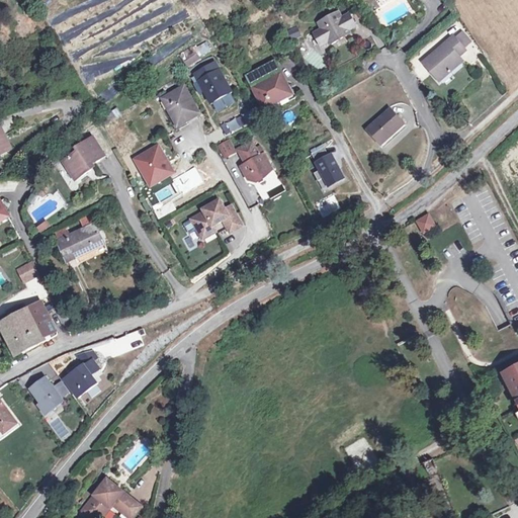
[(331,45),(350,32),(349,29),(356,25),(349,13),(341,17),(338,11),(319,22),(322,28),(315,32),(322,46),(329,40),(331,45)]
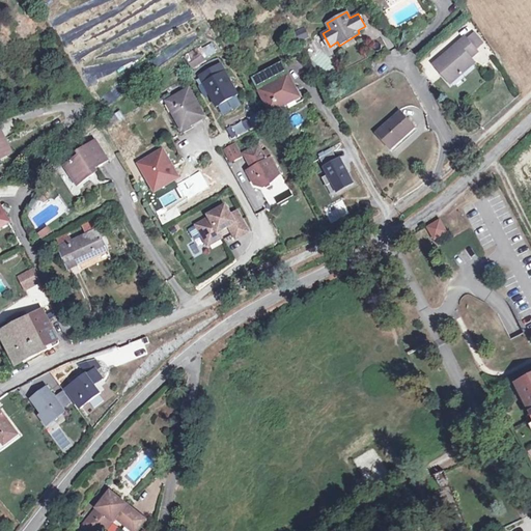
[(302,43),(309,37),(304,30),(297,33),(302,43)]
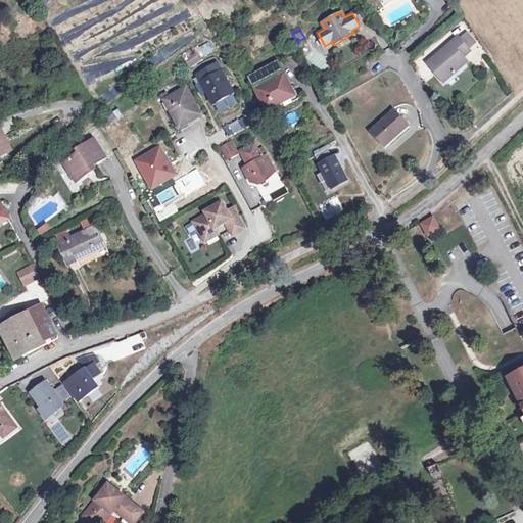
[(221,46),(227,43),(228,43),(224,35),(217,39),(221,46)]
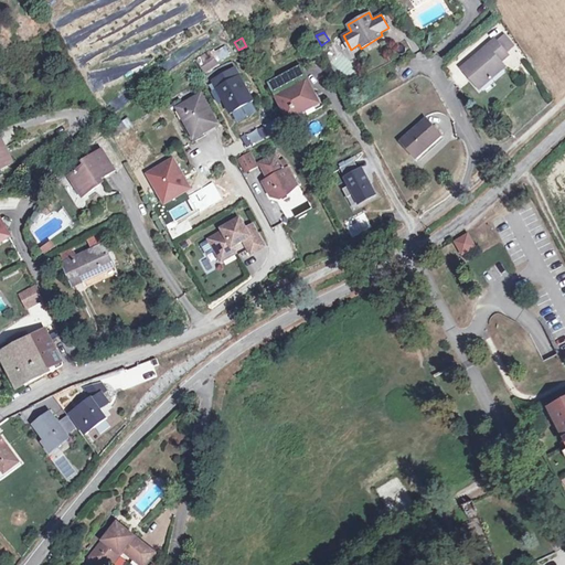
[(496,40),(494,39),(461,68),(479,88),(504,66),(500,61),(508,55),(507,54),(496,40)]
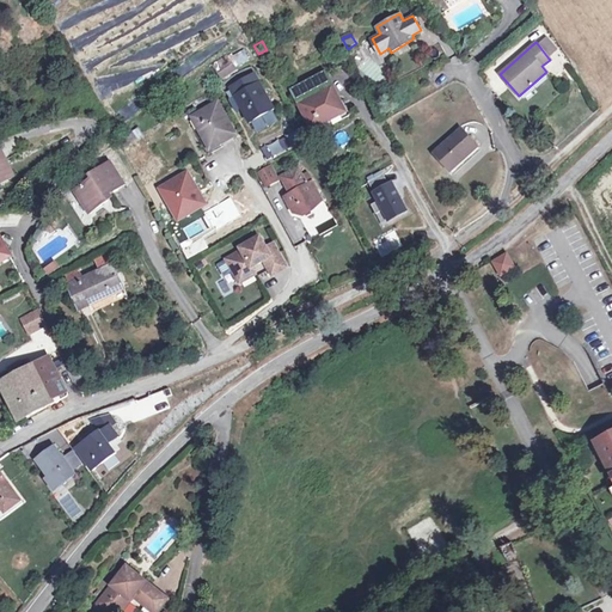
[(433,69),(450,60),(440,43),(423,53),(433,69)]
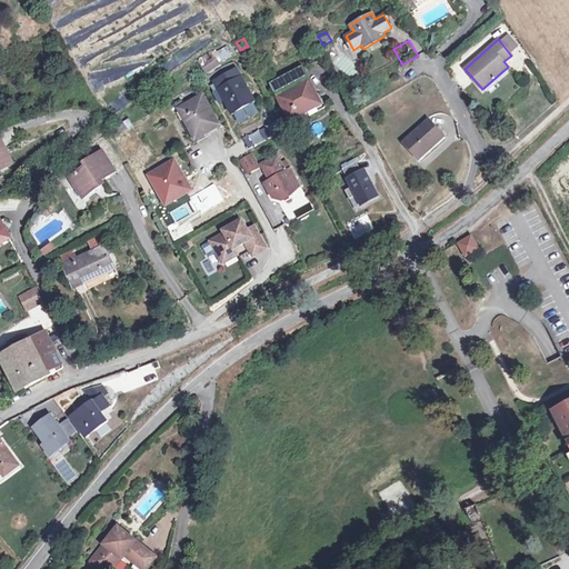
[(222,60),(231,55),(227,47),(218,52),(222,60)]
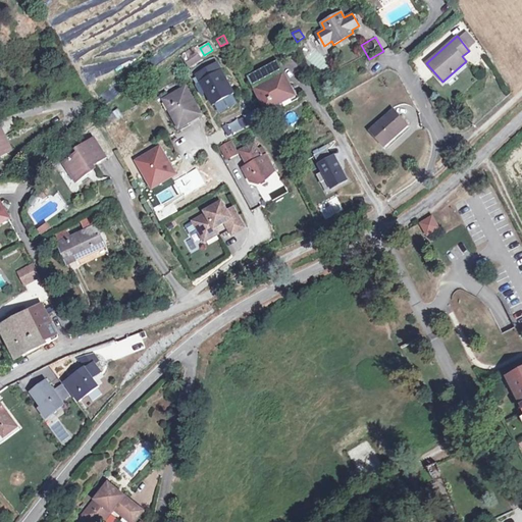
[(190,66),(201,58),(193,48),(183,55),(190,66)]
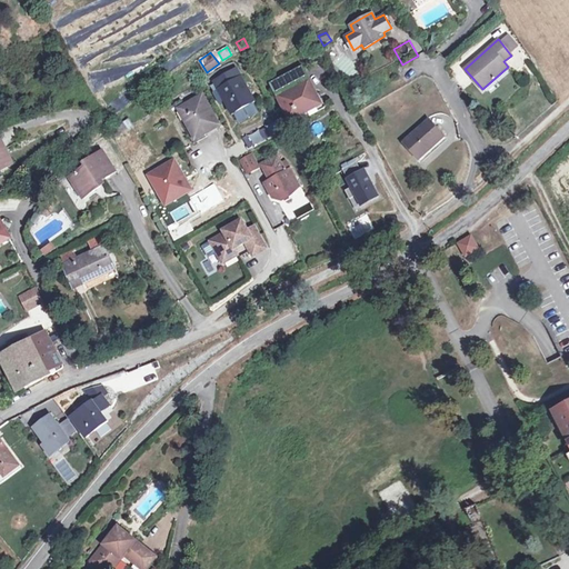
[(337,75),(326,55),(321,58),(332,78),(337,75)]
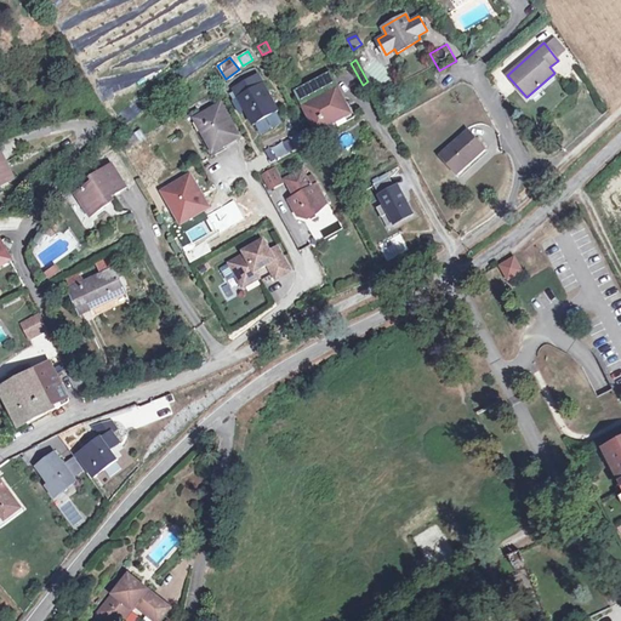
[(258,74),(231,89),(250,127),(277,113),(258,74)]
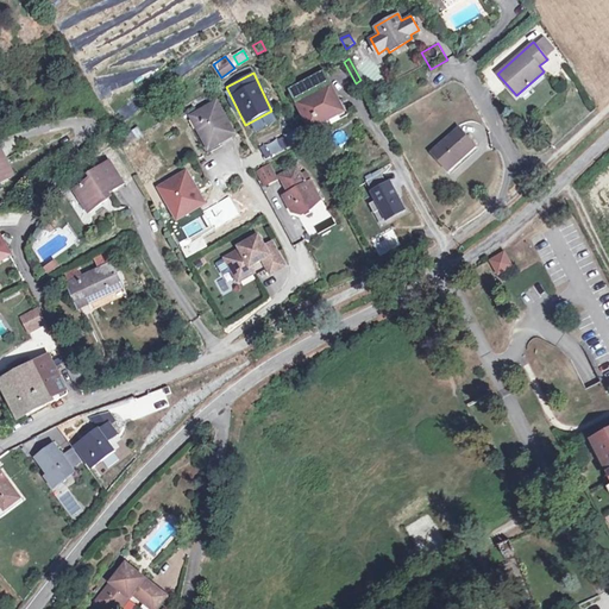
[(320,74),(292,89),(312,127),(308,130),(311,135),(350,114),(341,99),(338,101),(331,86),(327,88),(320,74)]
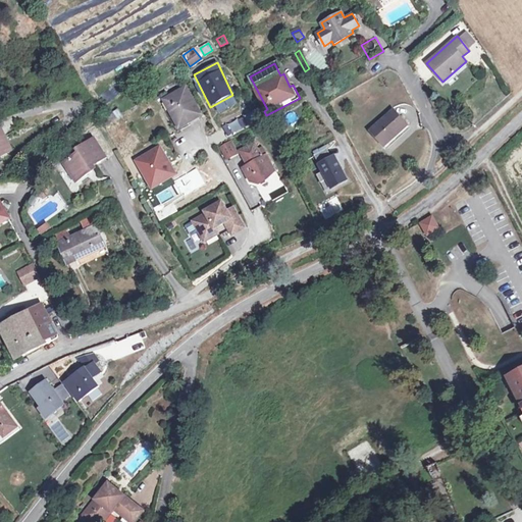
[(175,127),(178,131),(190,122),(189,120),(201,113),(186,87),(165,99),(180,124),(175,127)]
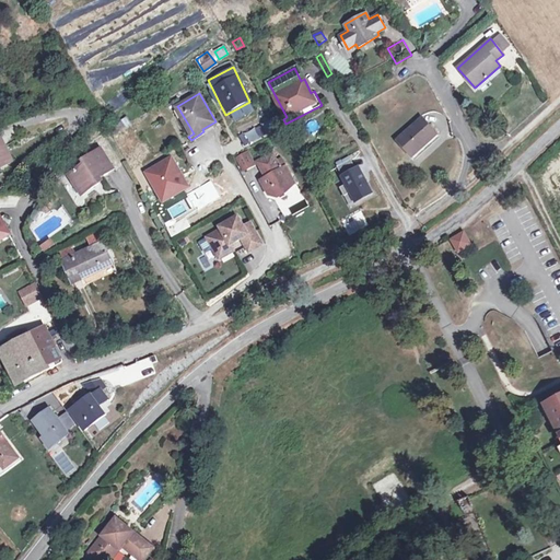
[(397,140),(412,156),(438,135),(422,117),(397,140)]
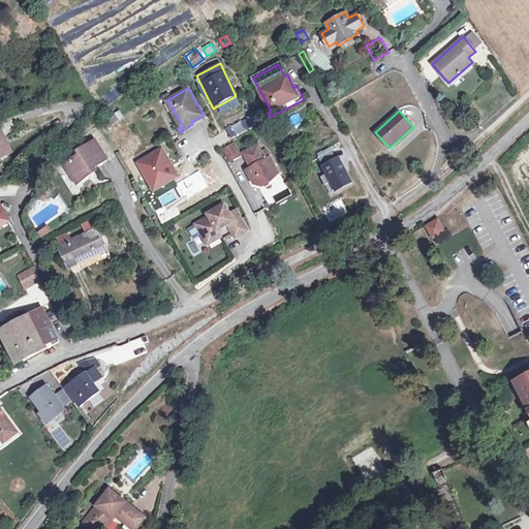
[(231,126),(236,133),(258,120),(254,113),(231,126)]
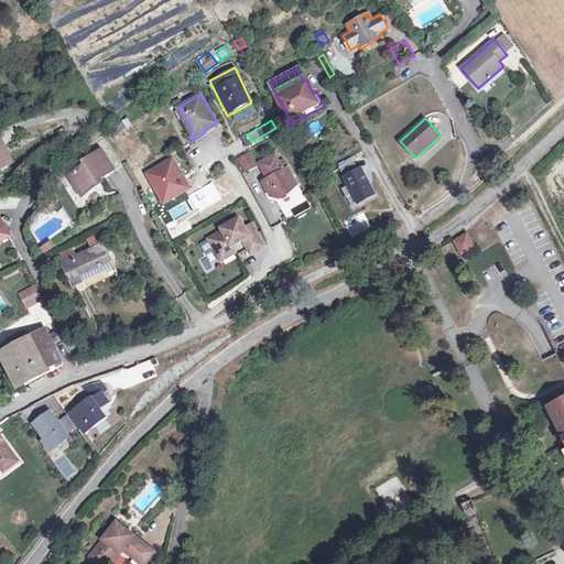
[(0,166),(10,161),(1,144),(0,144),(0,166)]
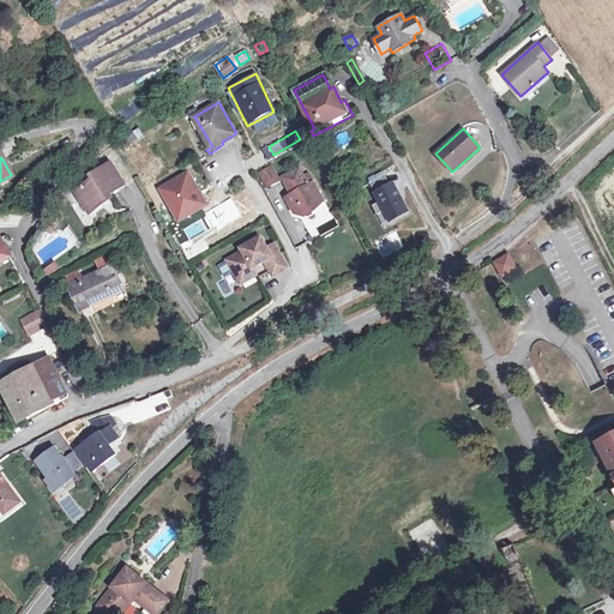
[(110,162),(91,175),(94,179),(76,191),(90,214),(109,202),(106,197),(125,185),(110,162)]
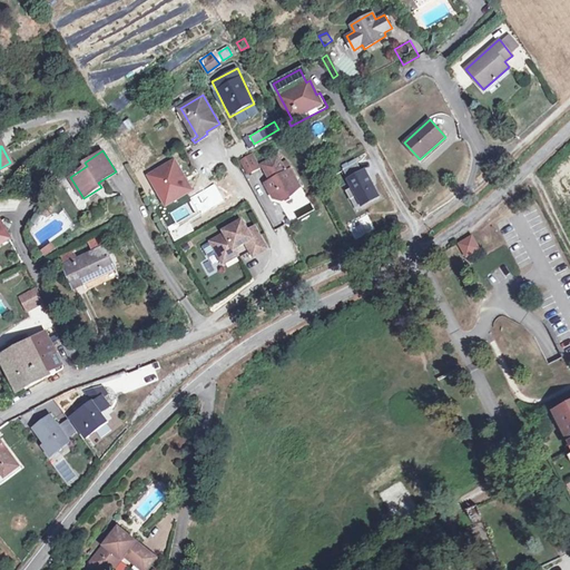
[(252,153),(242,157),(248,169),(258,165),(252,153)]
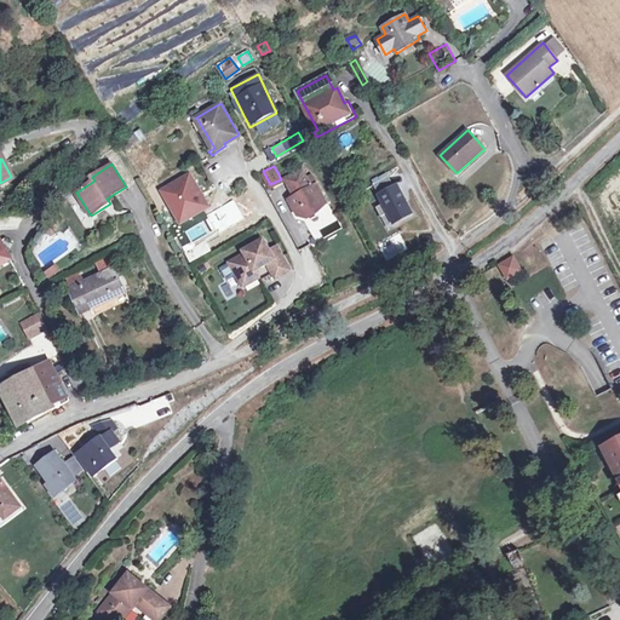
[(303,167),(286,177),(293,189),(296,187),(299,193),(296,194),(290,197),(299,213),(309,217),(317,211),(316,208),(327,201),(317,182),(313,184),(303,167)]
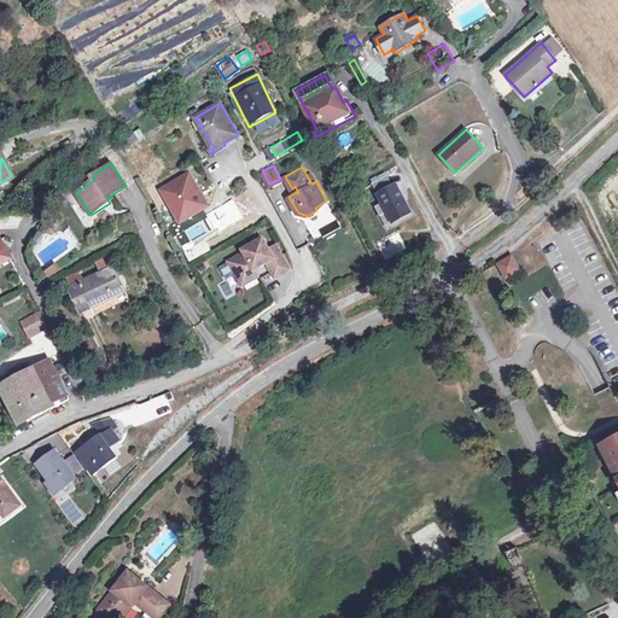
[(190,173),(162,188),(174,211),(186,204),(193,215),(209,204),(190,173)]
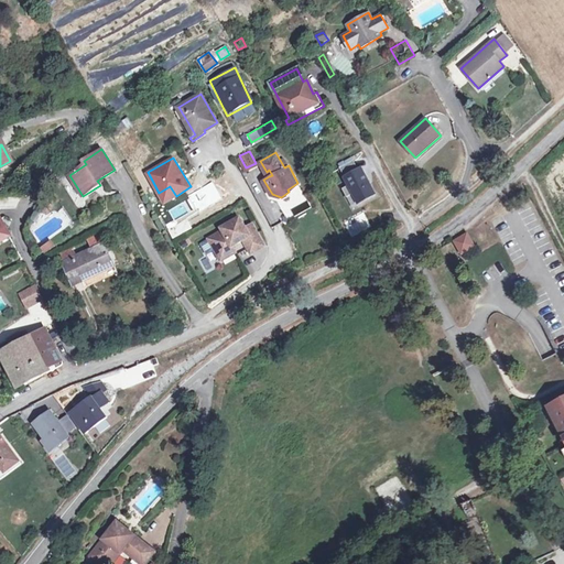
[(358,165),(344,173),(349,183),(343,186),(348,195),(355,192),(360,201),(376,193),(361,166),(359,167),(358,165)]
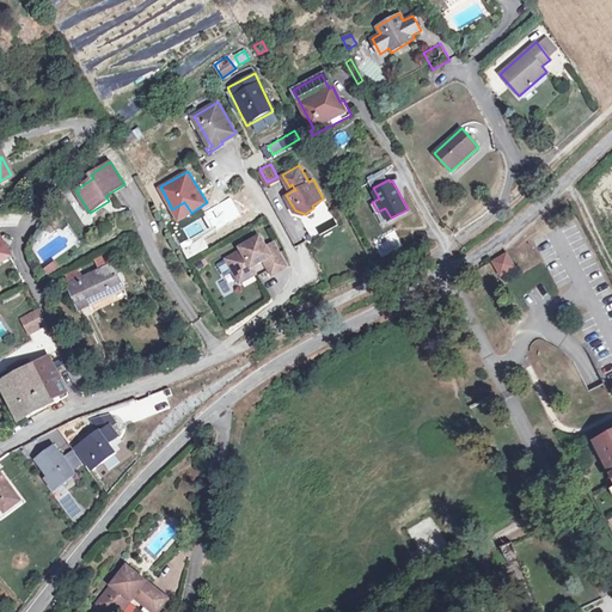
[(184,202),(172,209),(179,219),(191,213),(184,202)]
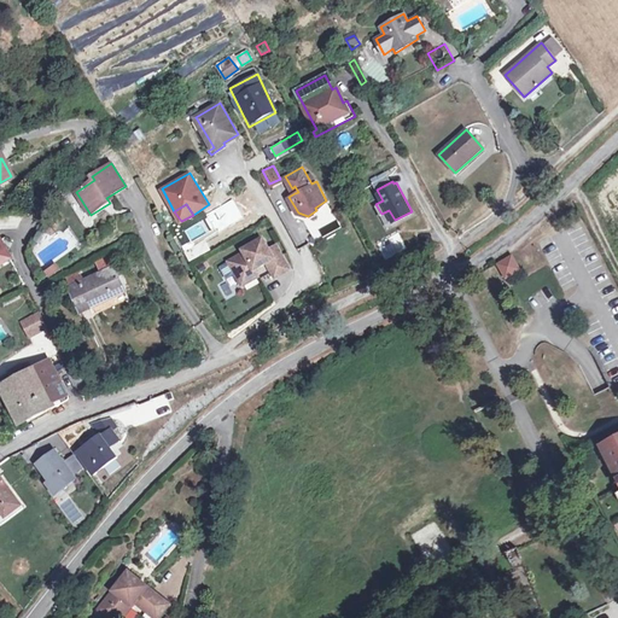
[(320,237),(342,226),(332,209),(312,220),(320,237)]
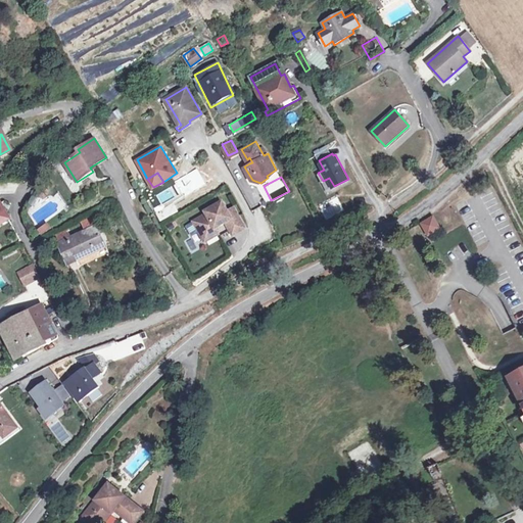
[(318,201),(324,218),(343,211),(337,195),(318,201)]
